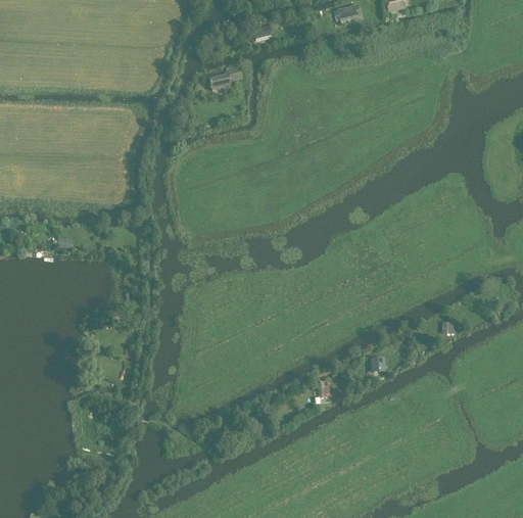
[(388,8),(405,4),(403,0),(386,0),(388,8)]
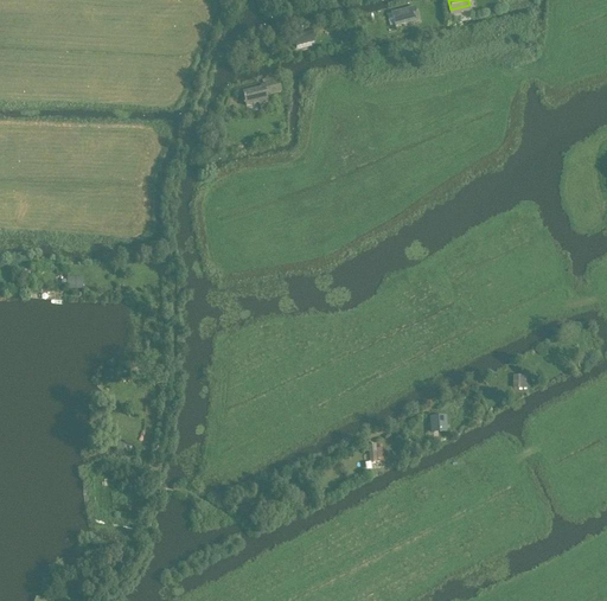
[(395,23),(417,17),(414,2),(388,10),(391,21),(395,20),(395,23)]
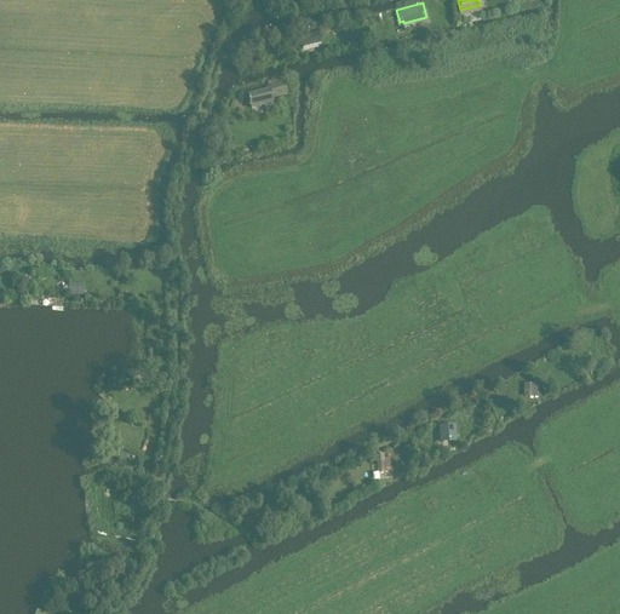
[(302,45),(321,40),(317,28),(298,33),(302,45)]
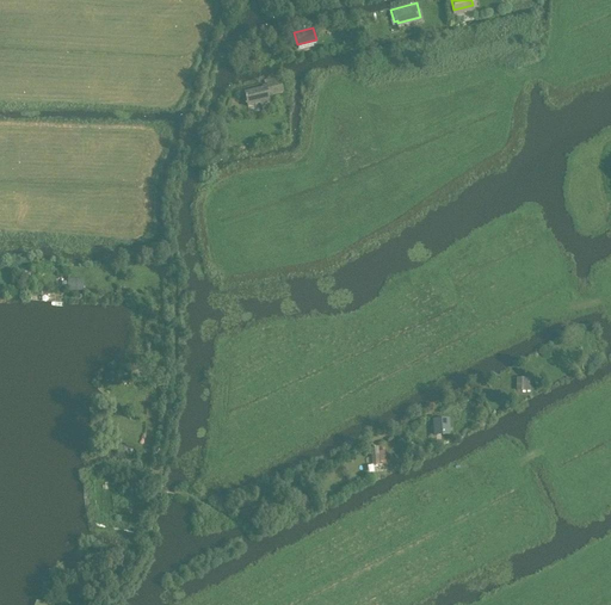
[(260,100),(269,98),(267,91),(282,87),(281,78),(263,82),(263,85),(245,90),(247,102),(260,99),(260,100)]
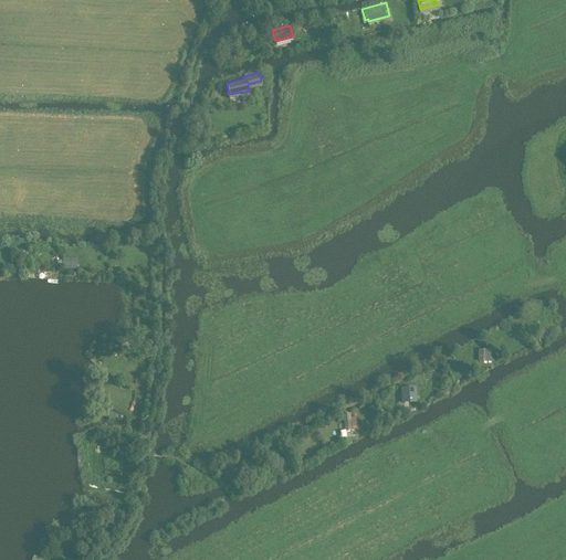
[(62,254),(62,265),(76,266),(76,254),(62,254)]
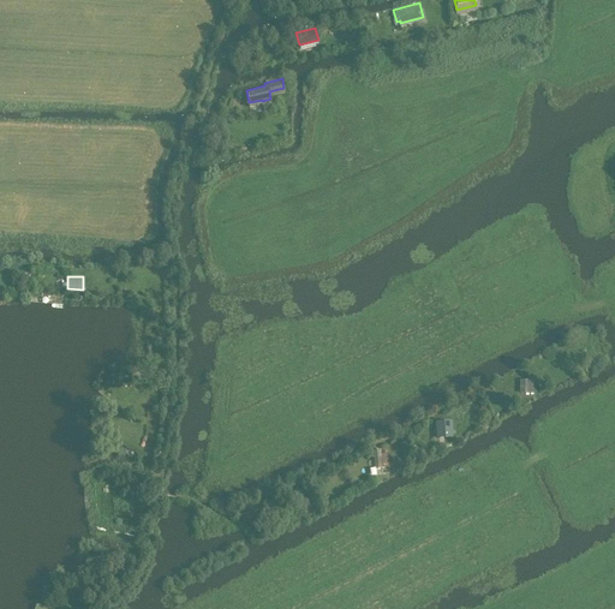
[(535,388),(535,386),(532,386),(532,377),(521,377),(520,388),(535,388)]
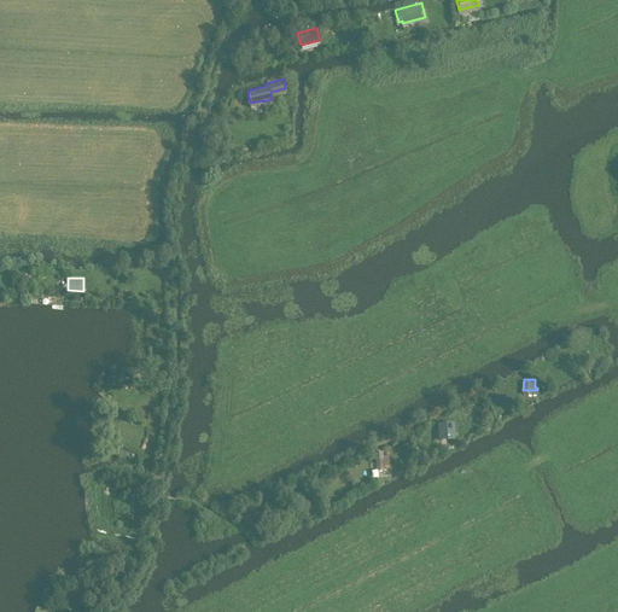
[(454,419),(437,420),(438,437),(455,436),(454,419)]
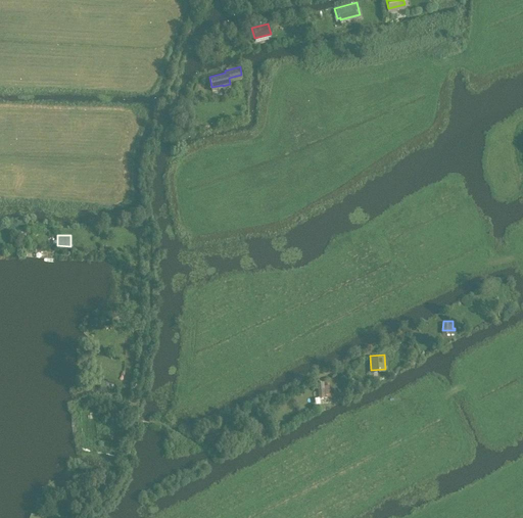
[(325,380),(319,380),(319,395),(329,395),(329,383),(325,383),(325,380)]
